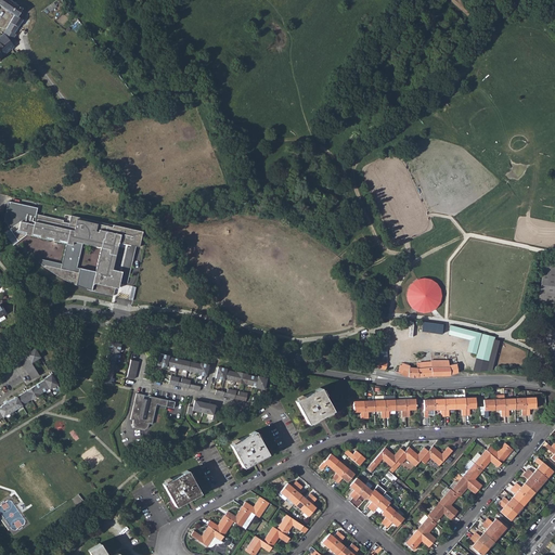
[(22,9),(9,0),(0,0),(0,7),(2,8),(13,16),(5,30),(14,34),(23,20),(21,18),(16,17),(18,14),(22,9)]
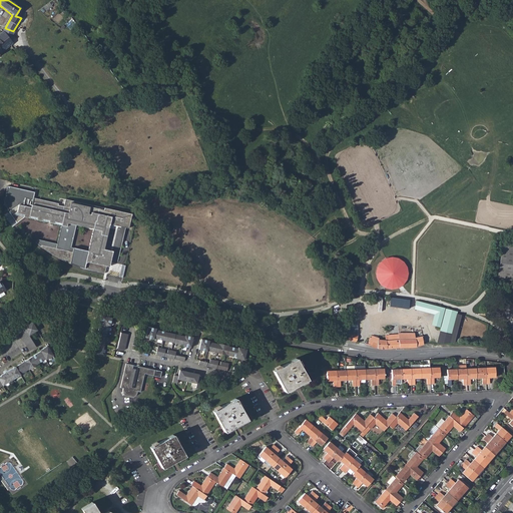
[(3,31),(10,39),(14,32),(13,31),(5,28),(3,31)]
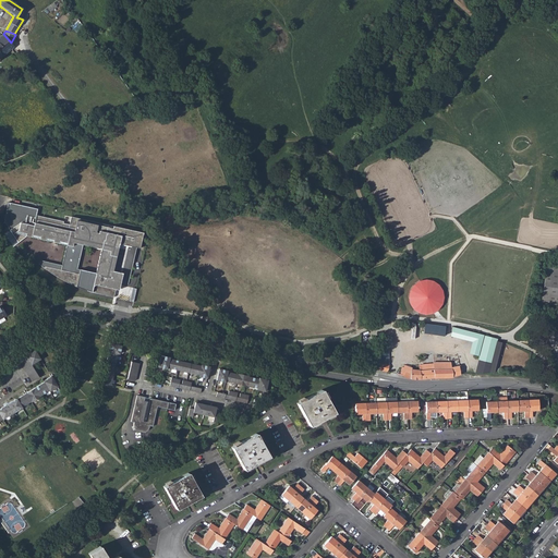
[(0,48),(0,53),(2,57),(14,47),(11,43),(3,34),(3,36),(0,37),(0,45),(1,47),(0,48)]
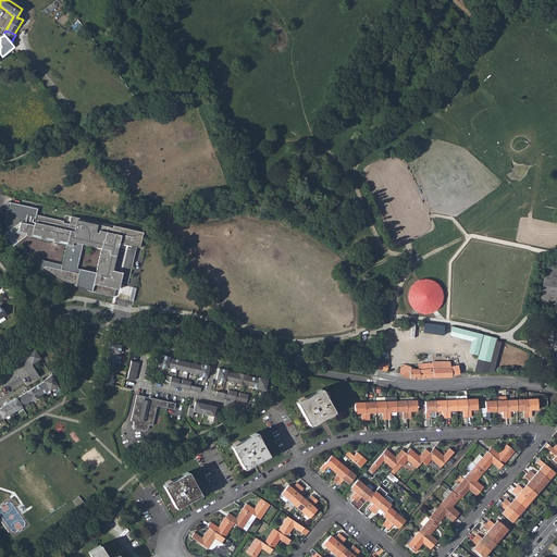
[(61,270),(46,267),(45,268),(59,277),(76,286),(95,293),(113,297),(115,289),(115,287),(115,286),(115,285),(115,284),(114,283),(113,283),(112,283),(114,275),(111,274),(112,271),(119,244),(132,246),(132,244),(136,245),(136,247),(139,248),(143,233),(71,217),(70,224),(63,223),(63,221),(59,220),(59,222),(36,217),(37,209),(8,202),(4,220),(9,229),(19,242),(26,235),(32,236),(32,234),(40,235),(39,238),(46,239),(46,237),(53,238),(53,242),(59,243),(59,239),(67,242),(61,270)]
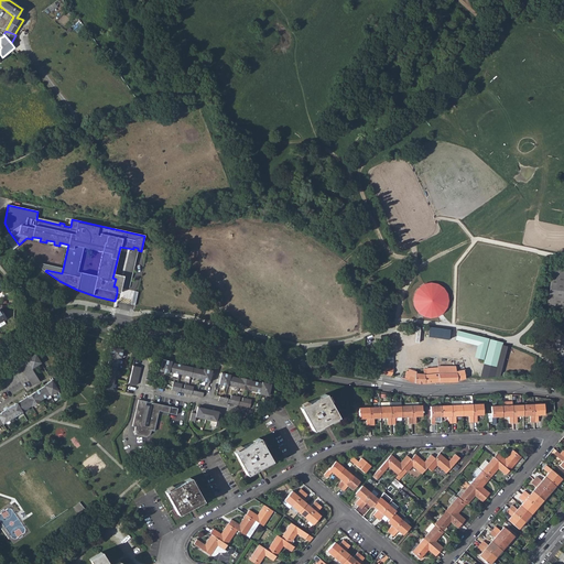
[(19,245),(9,231),(3,236),(13,249),(19,245)]
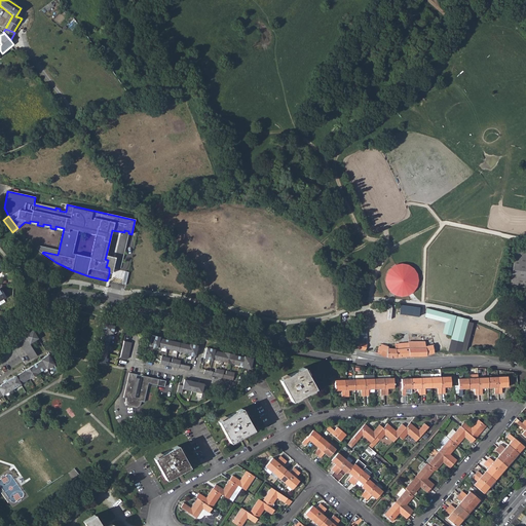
[(511,285),(525,287),(525,255),(515,253),(511,285)]
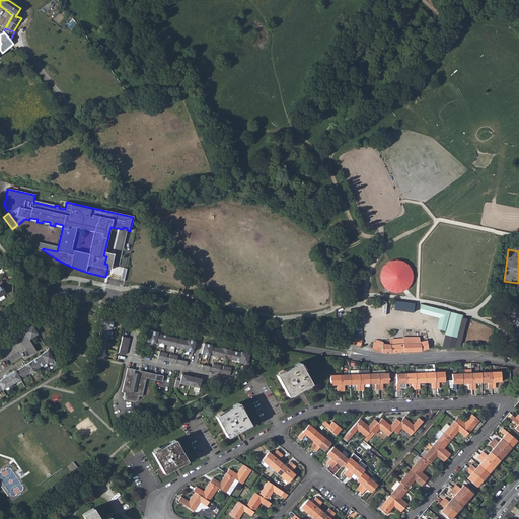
[(106,256),(104,264),(105,264),(106,264),(107,265),(107,266),(107,267),(107,268),(107,270),(109,270),(114,253),(104,252),(103,255),(106,256)]
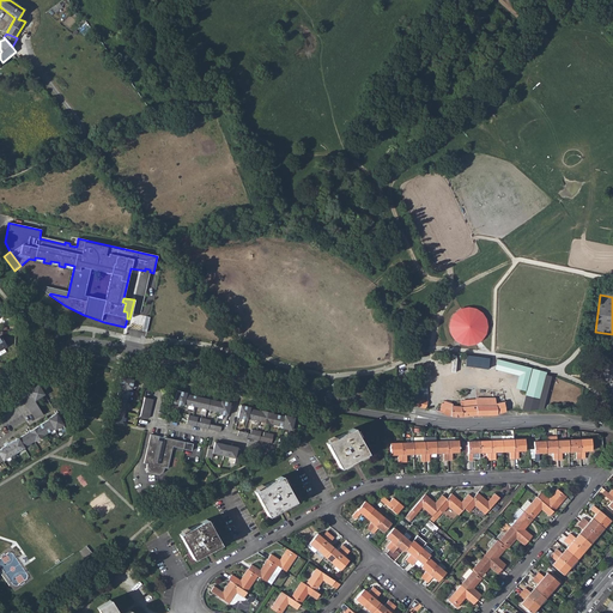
[(455,313),(450,319),(449,326),(450,334),(454,340),(461,345),(468,346),(475,345),(481,340),(486,334),(487,327),(486,319),(483,313),(475,308),(468,307),(461,308),(455,313)]
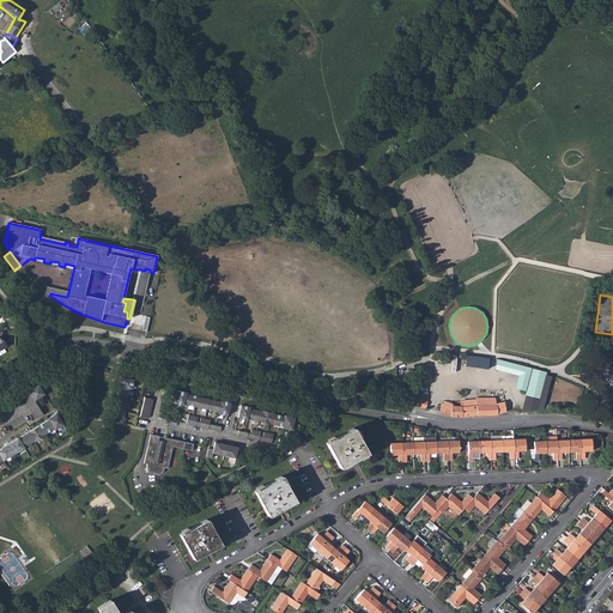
[(490,358),(467,356),(466,365),(489,369),(490,358)]
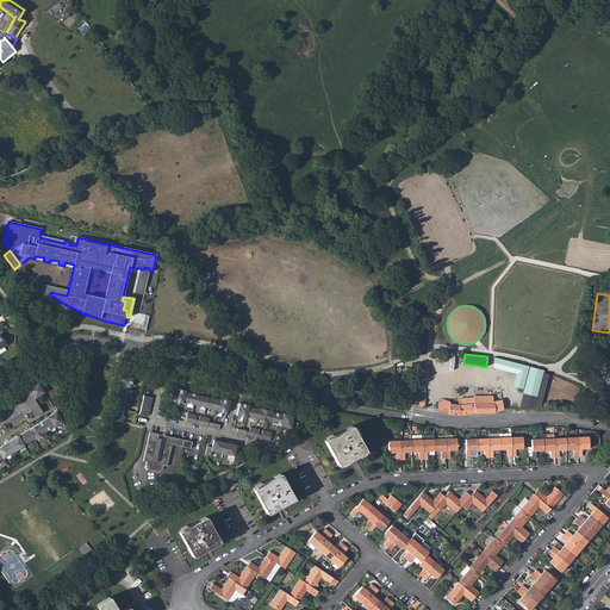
[(529,366),(496,358),(493,367),(517,373),(514,386),(523,388),(529,366)]
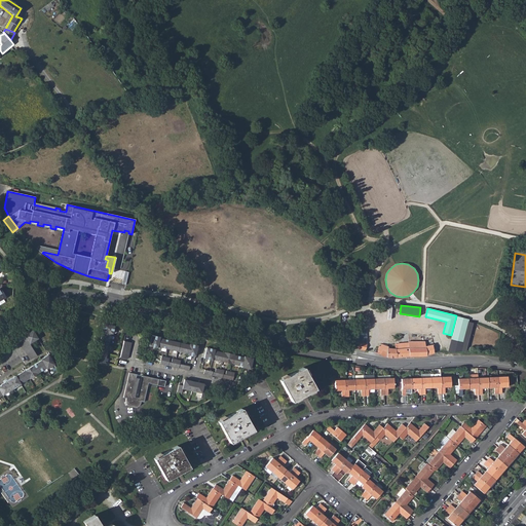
[(468,320),(457,316),(451,339),(462,342),(468,320)]
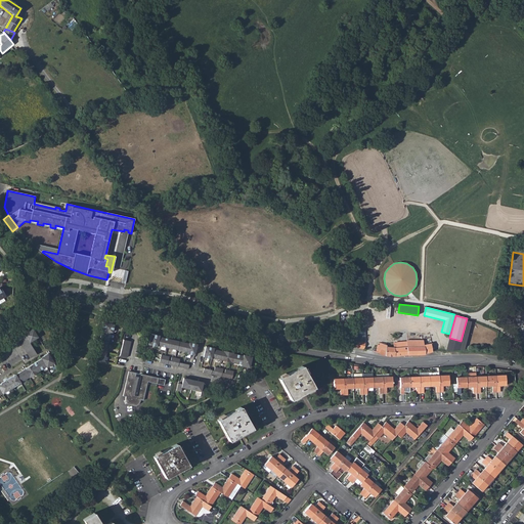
[(100,331),(111,333),(112,333),(114,324),(101,322),(100,331)]
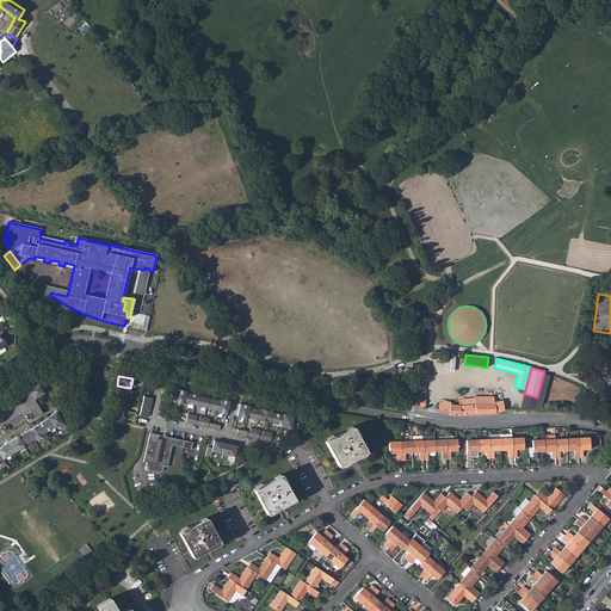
[(414,382),(414,396),(418,397),(425,399),(424,382),(414,382)]
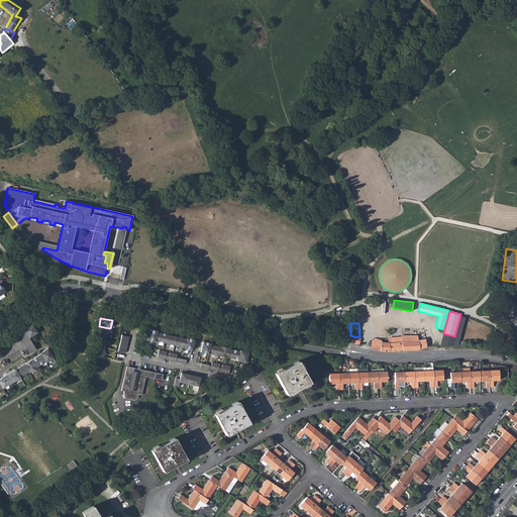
[(37,332),(32,324),(24,329),(29,337),(37,332)]
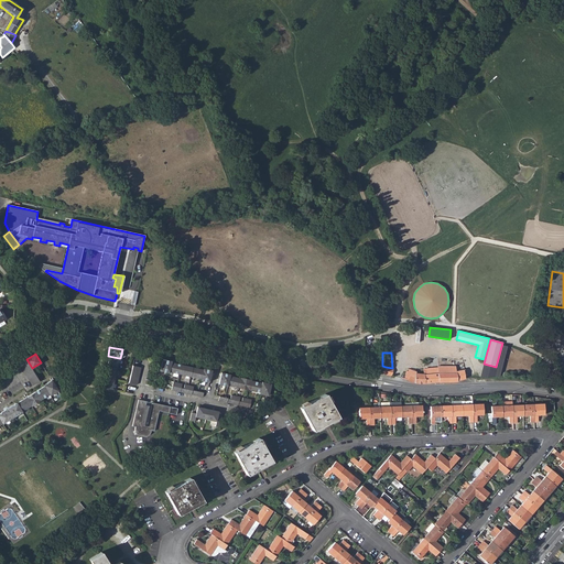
[(117,369),(119,358),(108,356),(106,366),(117,369)]
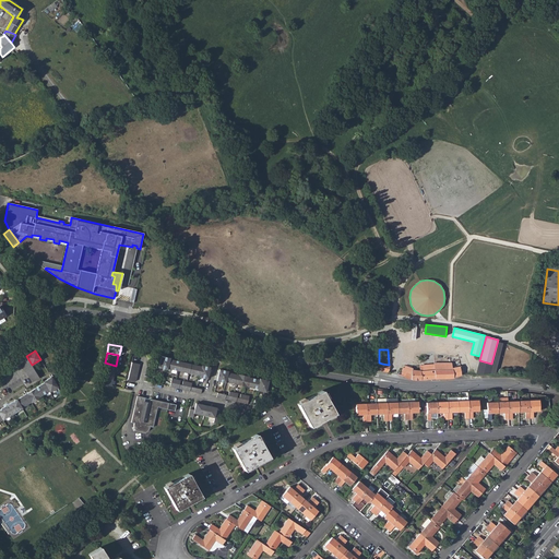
[(39,377),(32,365),(26,356),(19,360),(32,381),(39,377)]
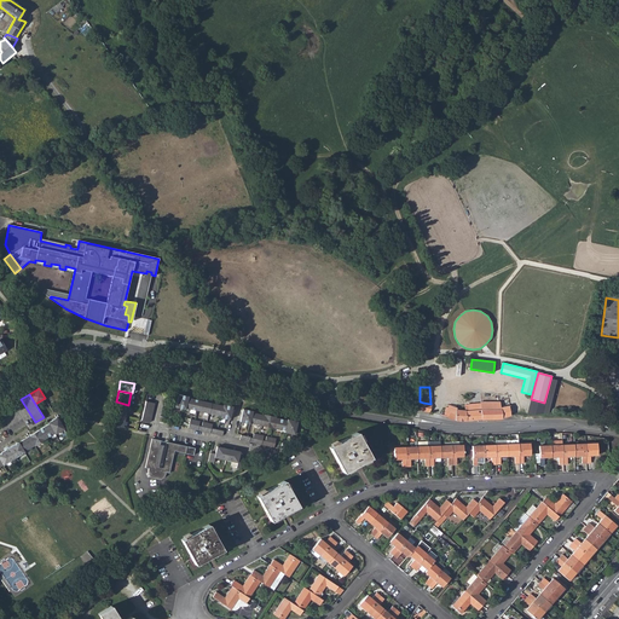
[(186,409),(186,408),(189,398),(189,397),(179,394),(177,406),(186,409)]
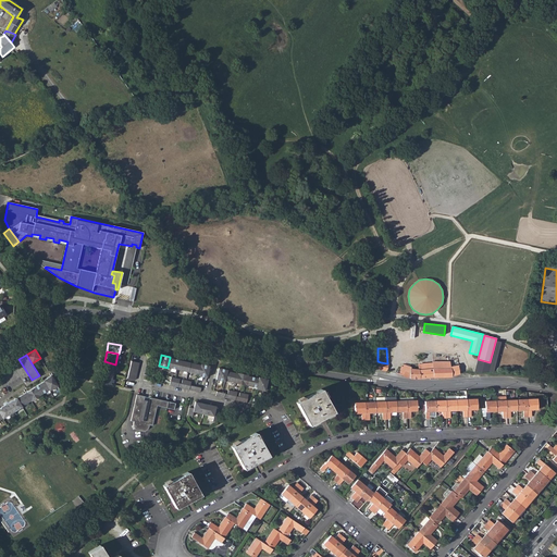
[(168,367),(178,369),(181,360),(170,358),(168,367)]
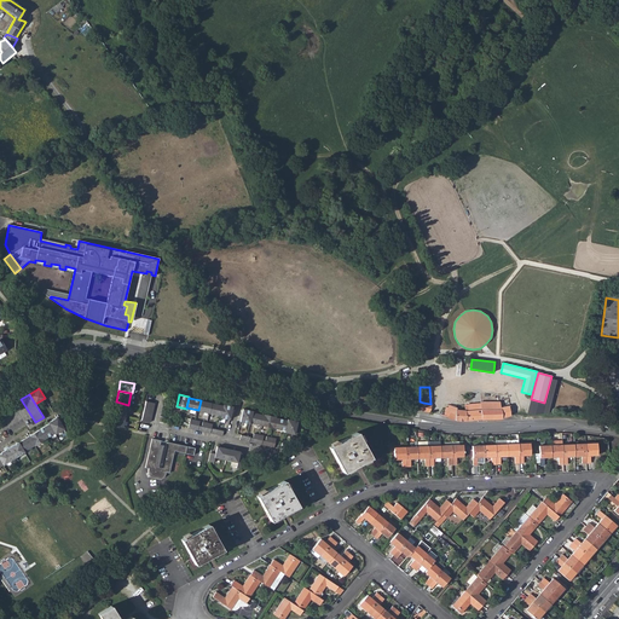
[(209,412),(212,403),(201,400),(198,410),(209,412)]
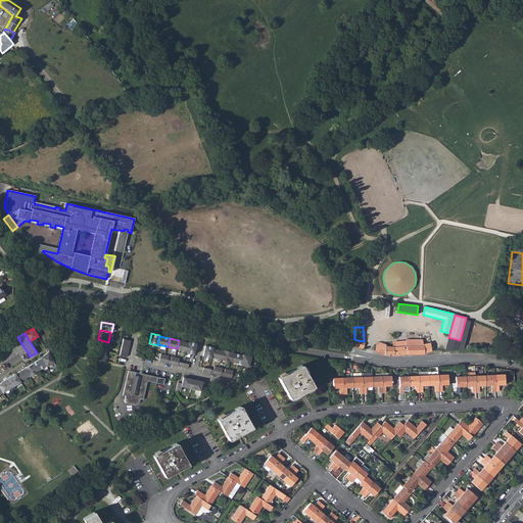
[(108,342),(98,339),(96,349),(106,352),(108,342)]
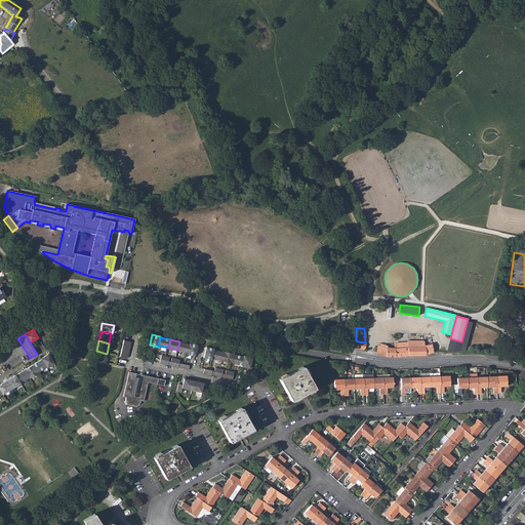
[(132,342),(124,340),(120,357),(128,358),(132,342)]
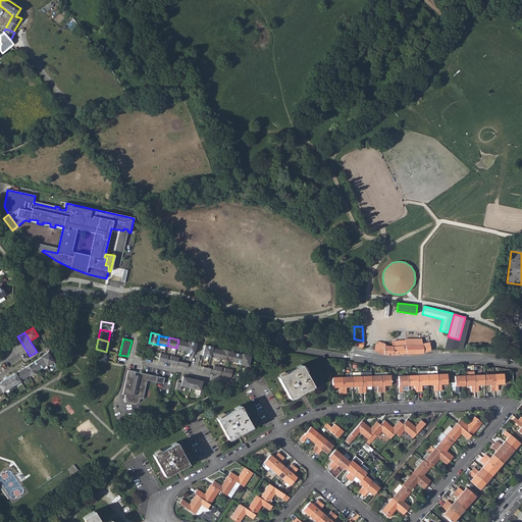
[(363,341),(357,340),(354,338),(353,338),(353,340),(352,340),(351,346),(363,348),(364,341),(363,341)]
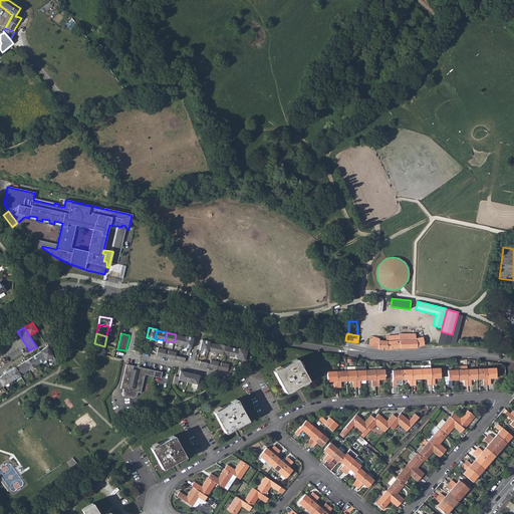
[(368,343),(369,345),(371,345),(371,347),(376,349),(379,349),(417,347),(420,346),(425,344),(423,337),(417,338),(416,333),(399,333),(399,334),(399,339),(395,340),(387,341),(387,340),(379,340),(379,338),(372,336),(371,340),(368,343)]
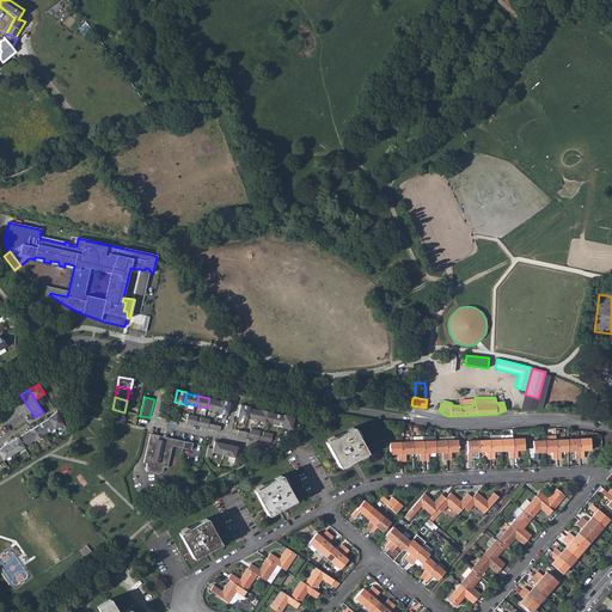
[(207,408),(219,411),(221,401),(209,398),(207,408)]
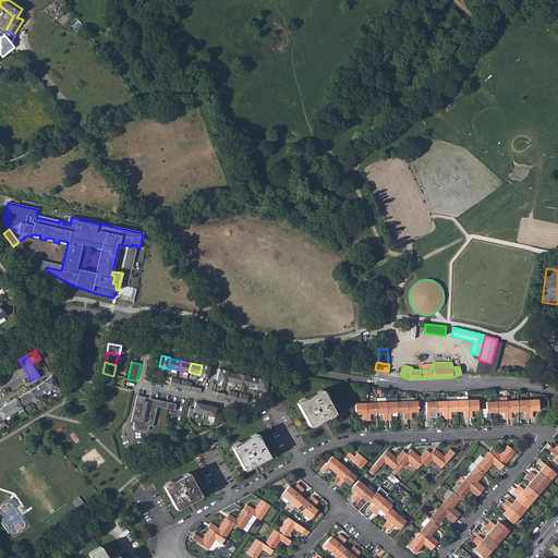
[(202,364),(202,365),(199,375),(199,376),(208,377),(210,366),(202,364)]
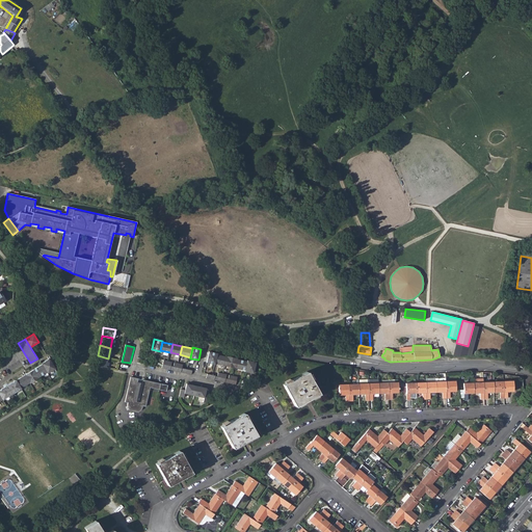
[(216,364),(216,363),(218,354),(218,353),(209,351),(207,362),(216,364)]
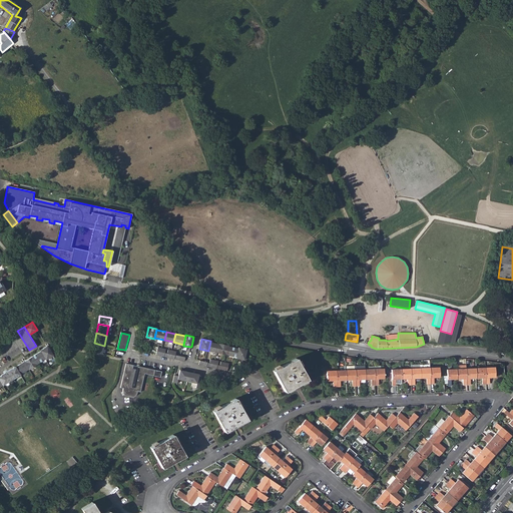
[(208,350),(217,353),(219,344),(210,342),(208,350)]
